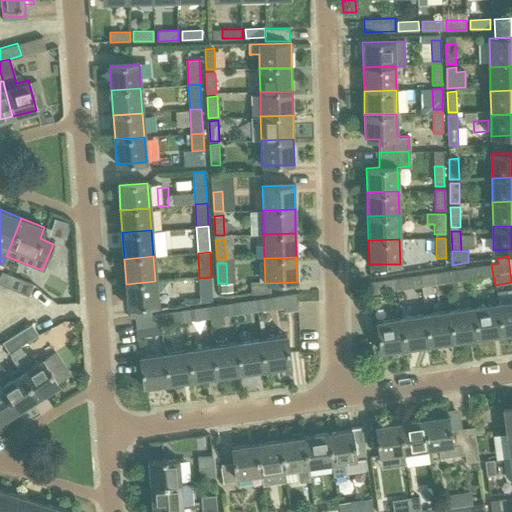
[(472,279),(493,276),(491,264),(471,267),(472,279)]
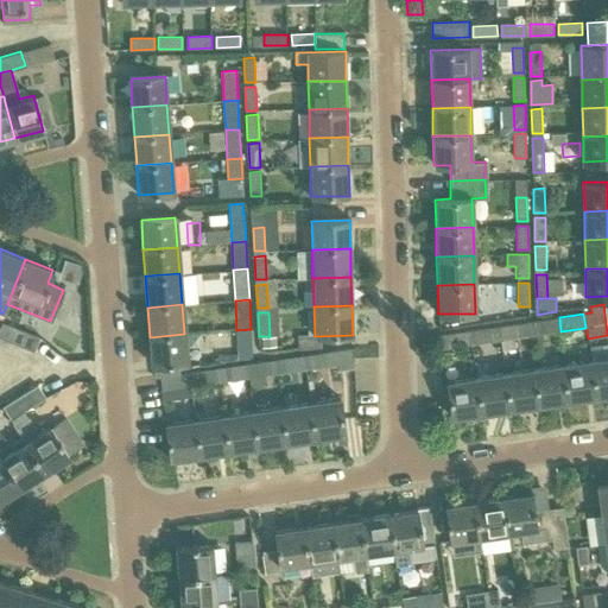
[(559,317),(530,322),(532,336),(542,335),(561,331),(559,317)]
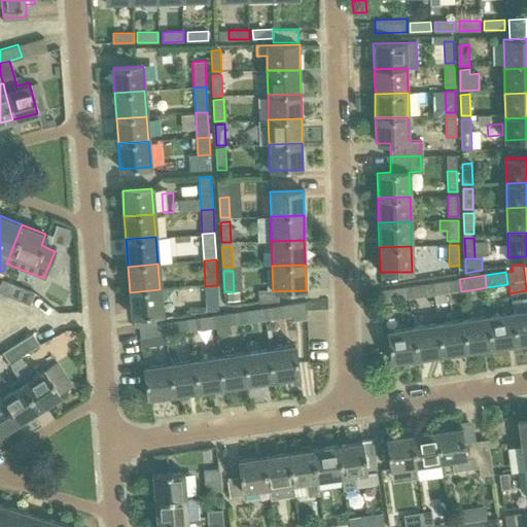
[(0,291),(28,304),(32,291),(0,278),(0,291)]
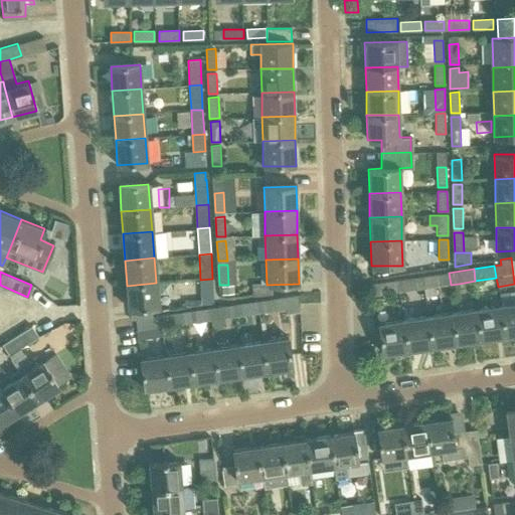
[(424,276),(426,288),(432,288),(436,287),(447,285),(451,285),(449,273),(424,276)]
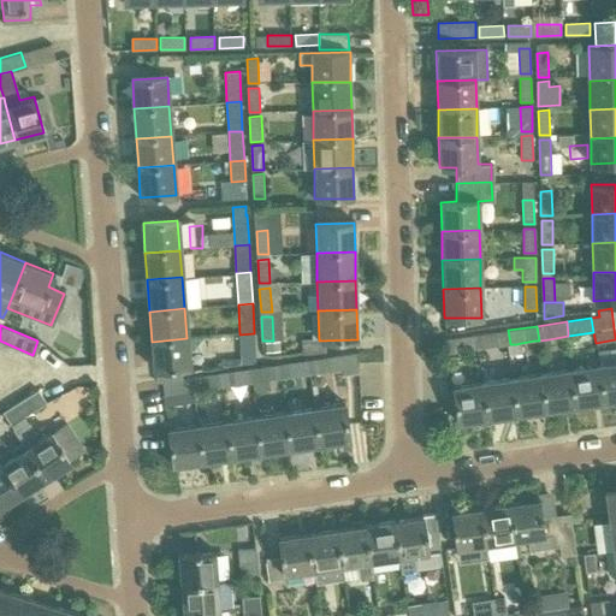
[(479,335),(481,349),(507,345),(510,344),(508,330),(479,335)]
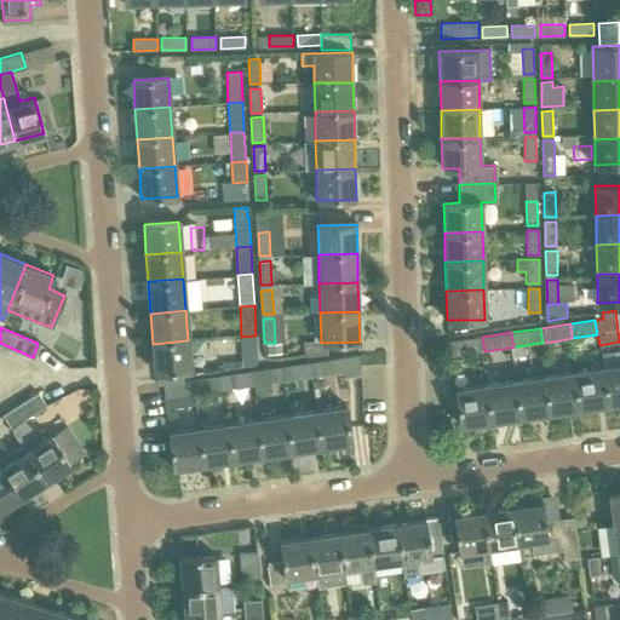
[(241,337),(244,366),(258,365),(256,336),(241,337)]
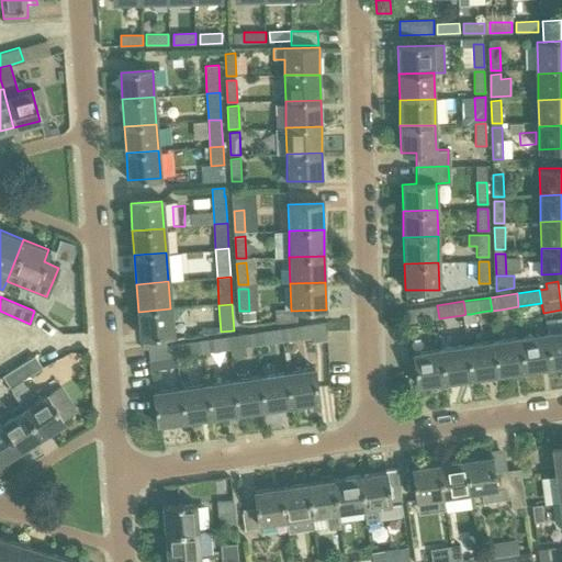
[(439,318),(437,305),(407,310),(409,323),(439,318)]
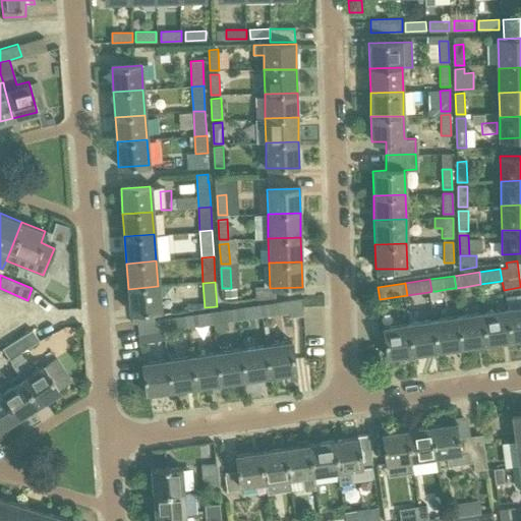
[(128,289),(130,313),(159,311),(158,286),(128,289)]
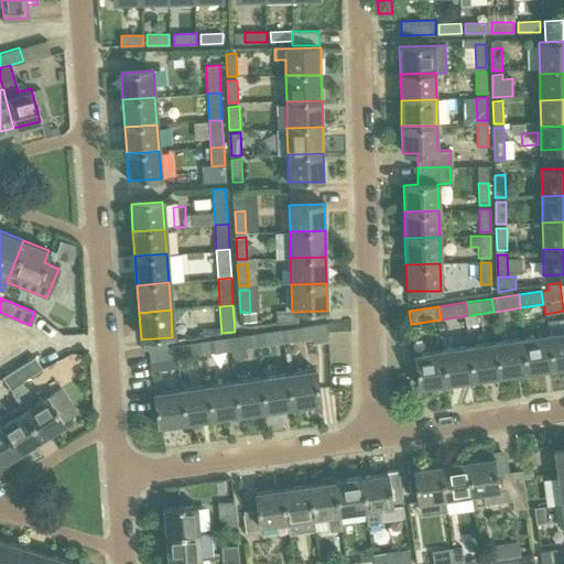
[(257,311),(250,312),(242,312),(242,321),(258,320),(257,311)]
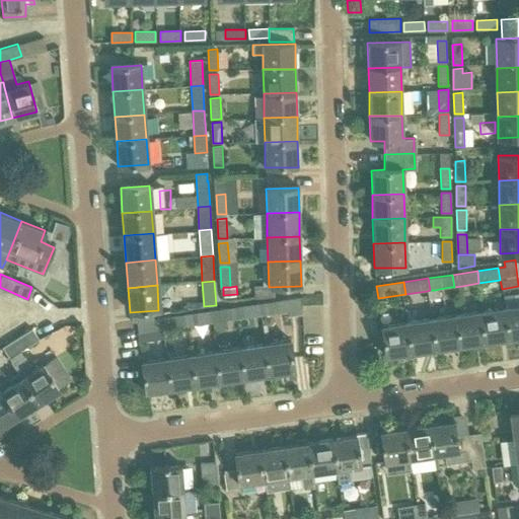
[(454,287),(450,287),(452,295),(463,293),(462,286),(454,287)]
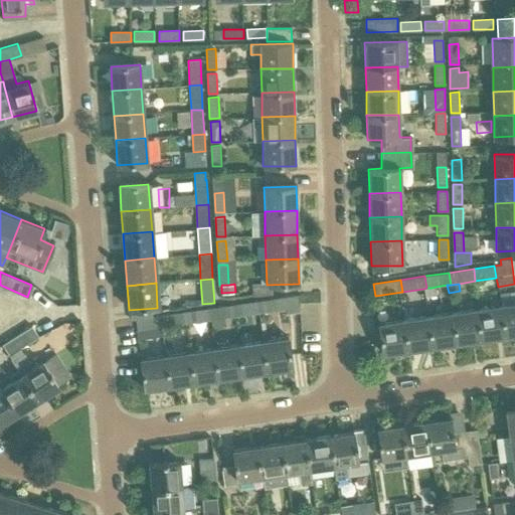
[(426,288),(423,289),(424,298),(437,297),(436,287),(432,288),(426,288)]
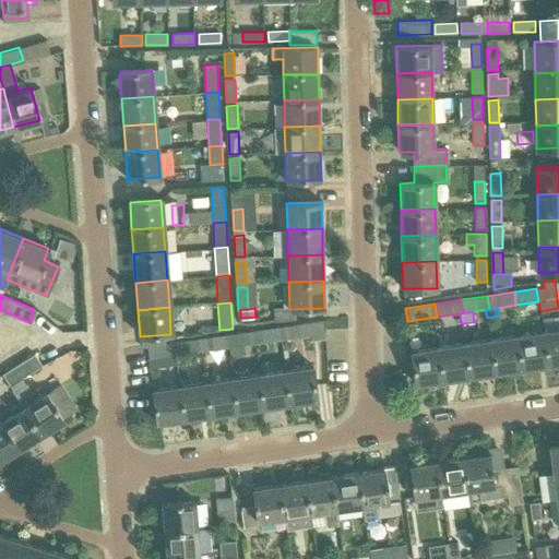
[(16,333),(34,336),(36,325),(19,322),(16,333)]
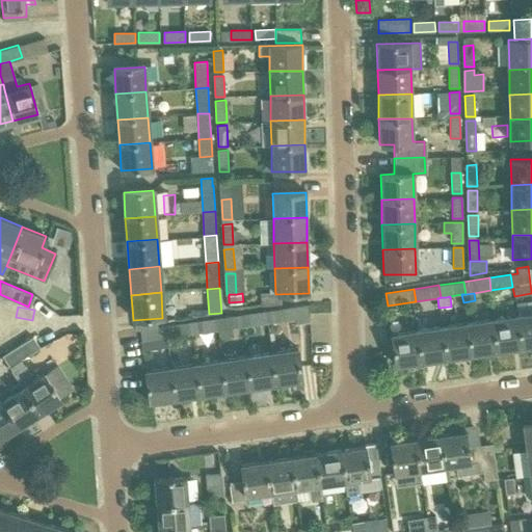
[(287,308),(265,311),(267,323),(289,319),(287,308)]
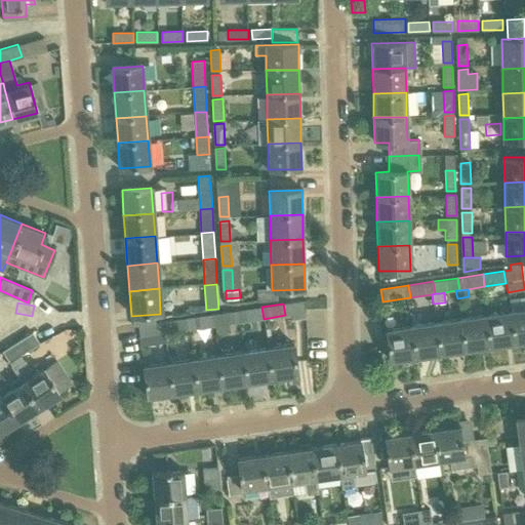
[(258,308),(237,311),(239,322),(259,319),(258,308)]
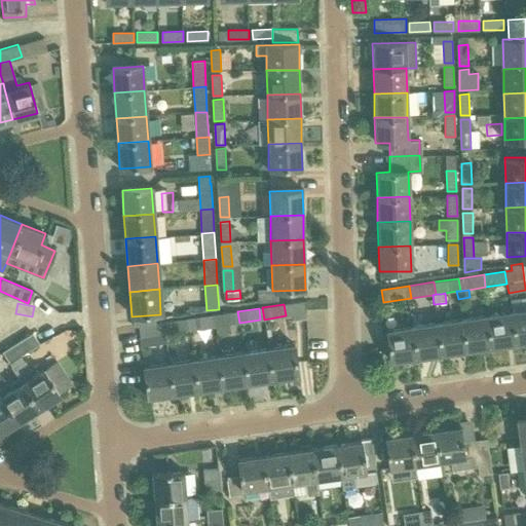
[(525,309),(514,311),(519,342),(525,341),(525,309)]
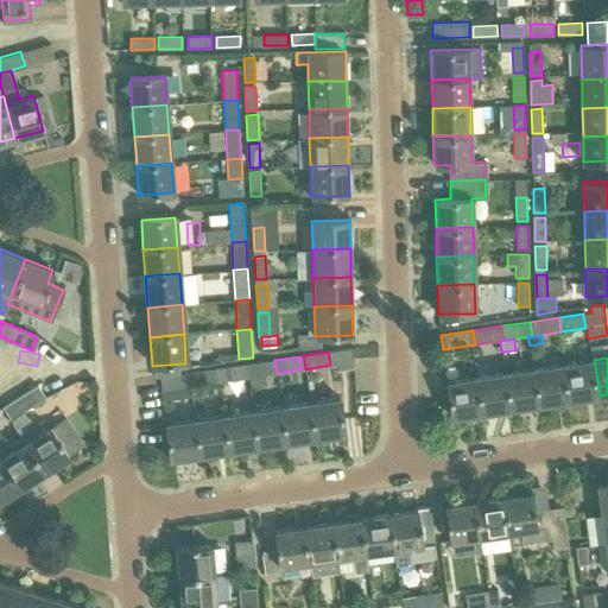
[(272,374),(270,360),(246,363),(247,378),(264,375),(272,374)]
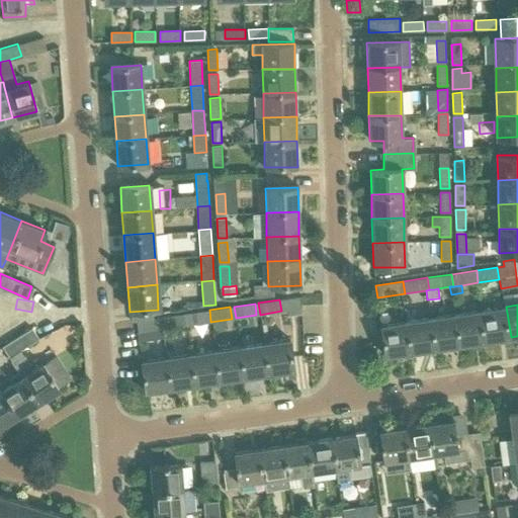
[(483,311),(487,341),(511,337),(506,307),(483,311)]
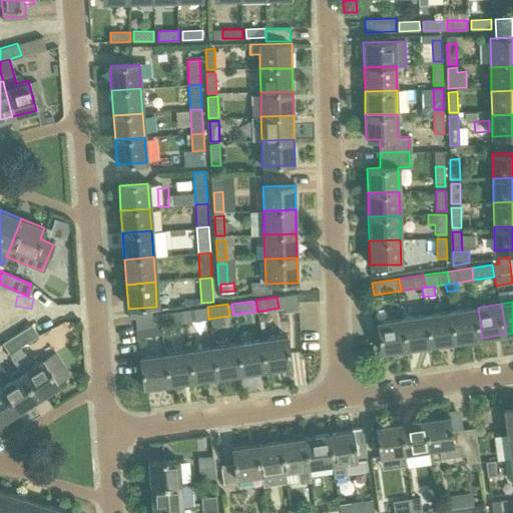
[(203,308),(182,311),(184,323),(204,320),(203,308)]
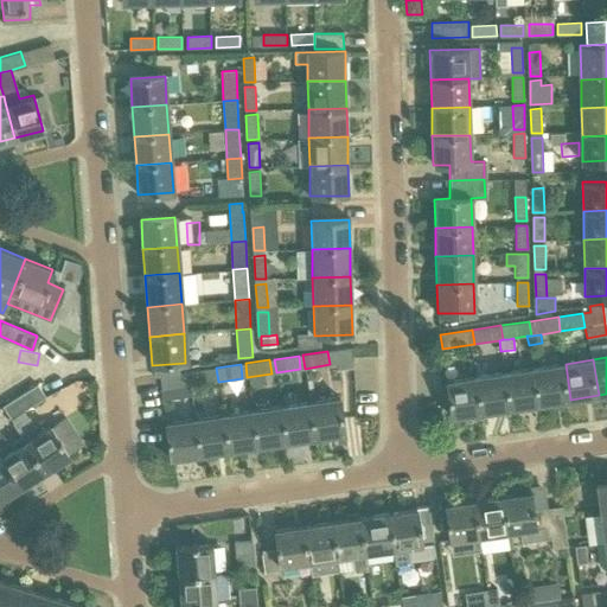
[(570,400),(566,364),(536,368),(541,404),(570,400)]
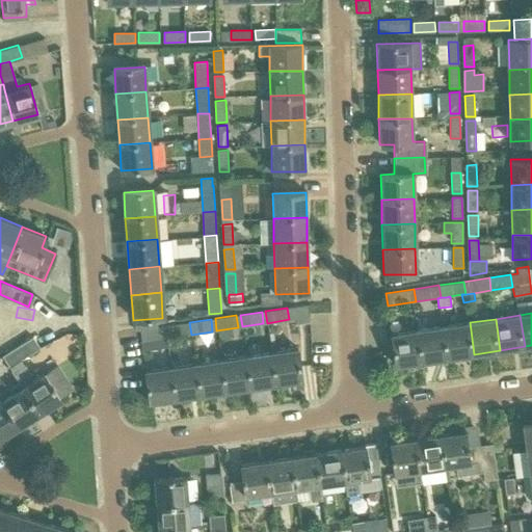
[(269,326),(269,330),(273,334),(277,333),(281,329),(280,324),(276,322),(271,322),(269,326)]
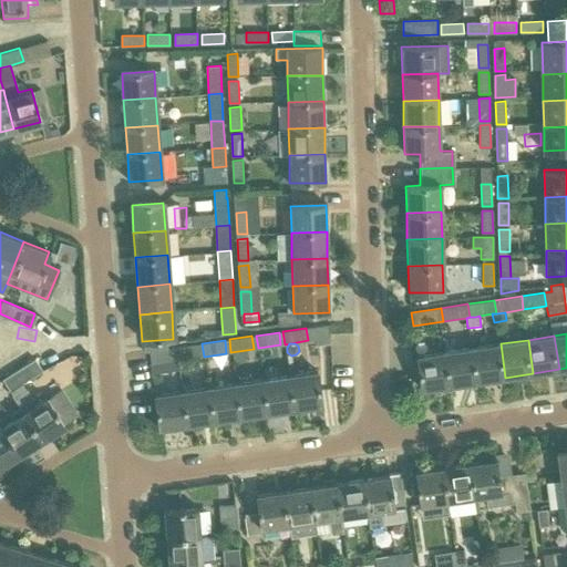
[(474,348),(480,381),(505,378),(501,343),(474,348)]
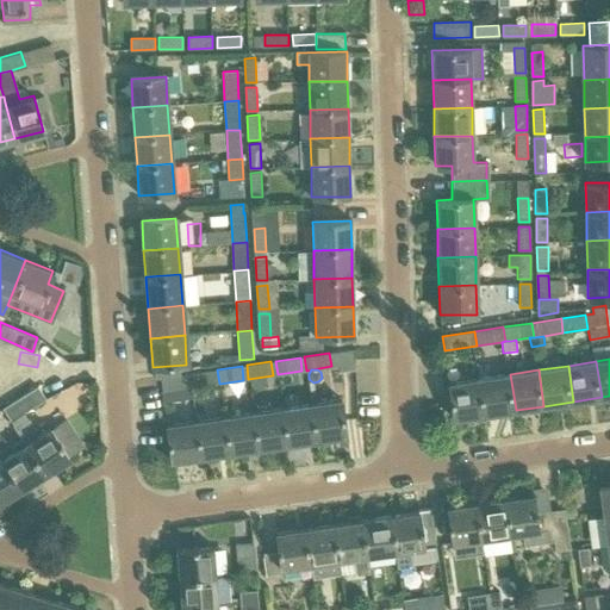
[(215,384),(212,371),(188,374),(191,387),(215,384)]
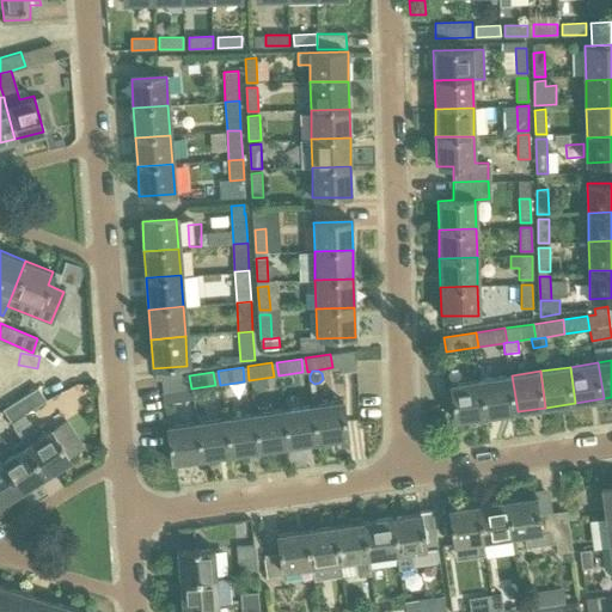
[(187,390),(184,375),(159,379),(161,393),(187,390)]
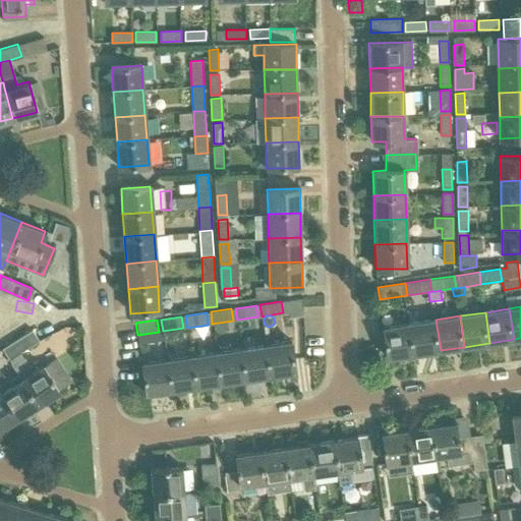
[(441,350),(436,320),(411,324),(416,354),(441,350)]
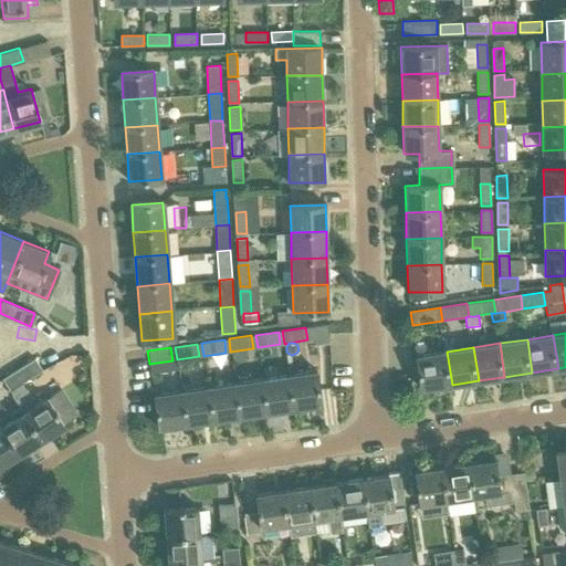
[(452,385),(447,352),(415,356),(420,389),(452,385)]
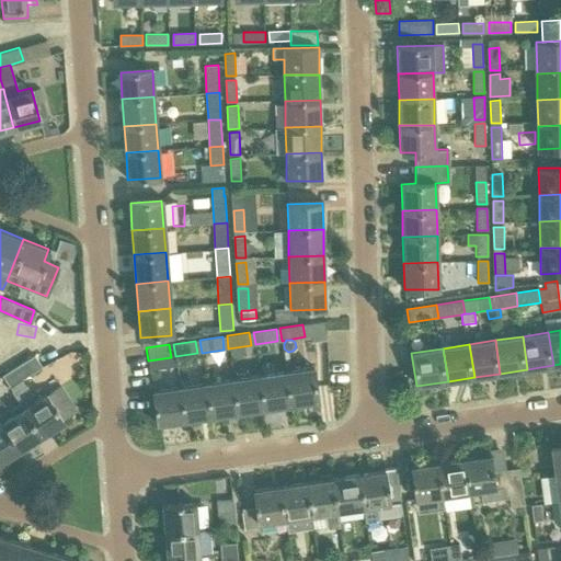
[(9,367),(16,379),(21,377),(39,364),(33,353),(9,367)]
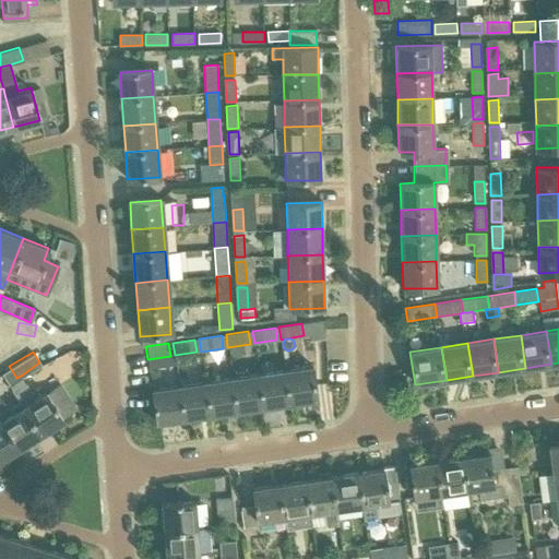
[(16,378),(9,366),(0,371),(8,383),(16,378)]
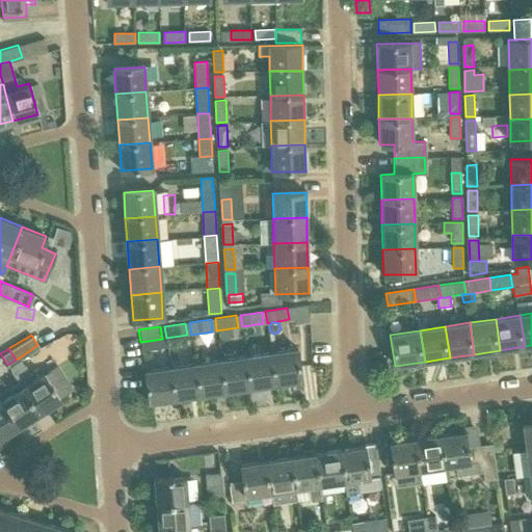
[(271,352),(276,383),(302,380),(297,349),(271,352)]
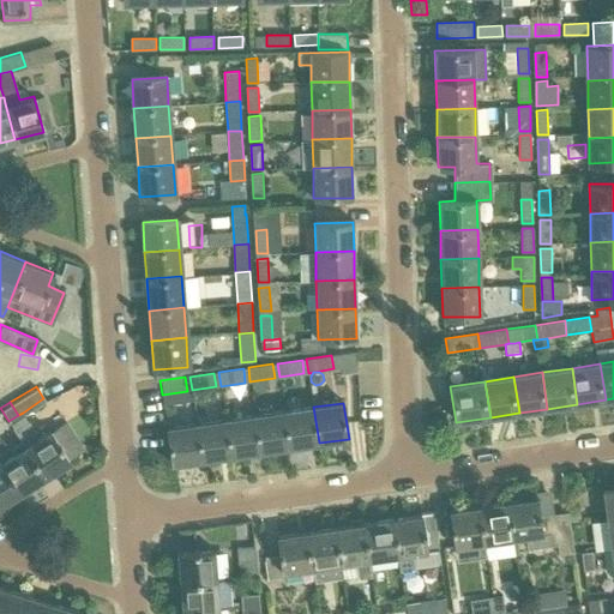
[(290,447),(319,443),(313,407),(284,411),(290,447)]
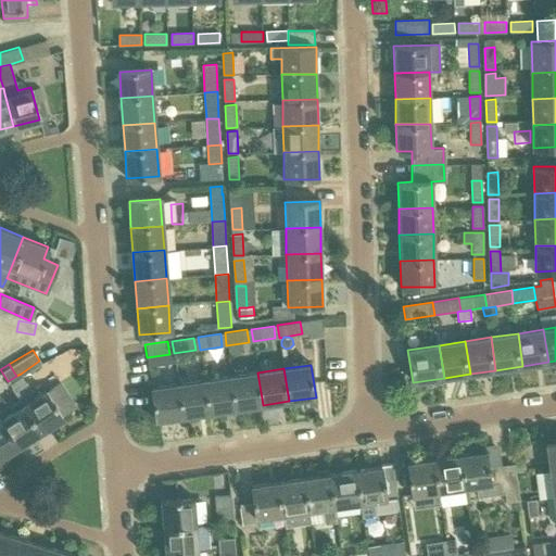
[(231,377),(236,409),(263,405),(257,373),(231,377)]
